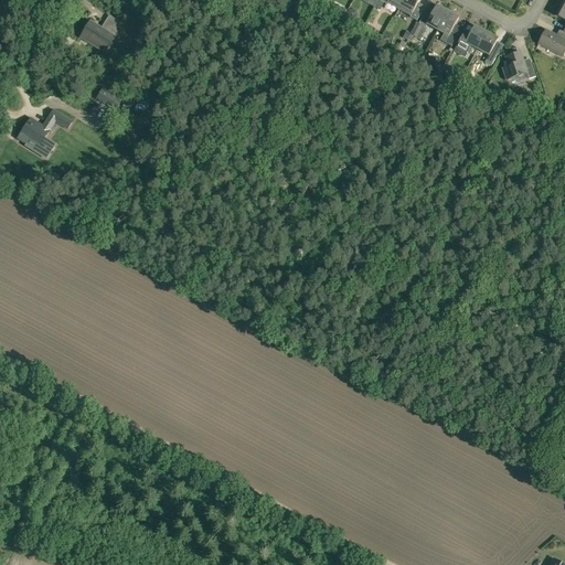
[(387,3),(400,10),(404,0),(381,0),(380,2),(386,6),(387,3)]
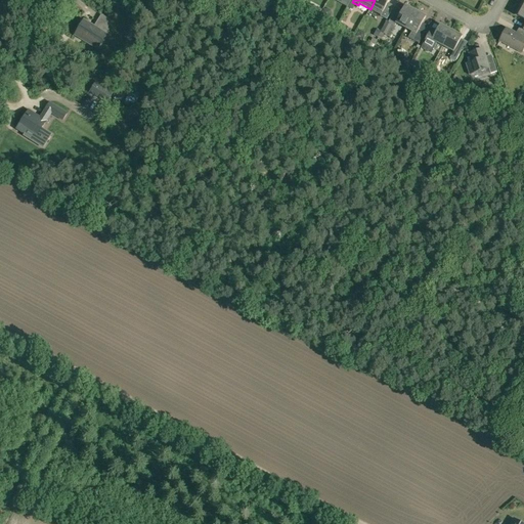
[(380,16),(386,19),(392,9),(387,6),(389,0),(375,0),(370,9),(381,14),(380,16)]
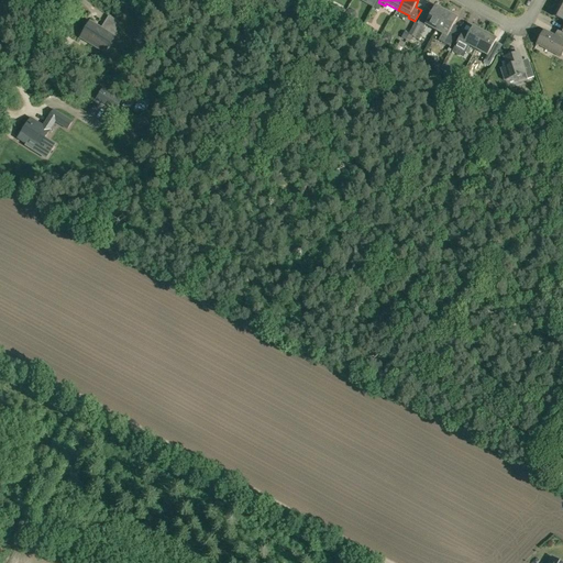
[(562,26),(561,32),(562,33),(562,2),(560,1),(552,17),(562,22),(562,26)]
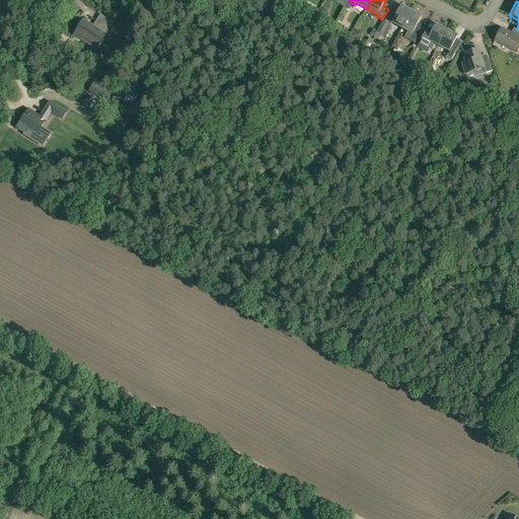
[(392,23),(402,28),(412,12),(401,6),(394,20),(387,16),(385,21),(383,20),(377,31),(381,33),(382,34),(387,24),(391,26),(392,23)]
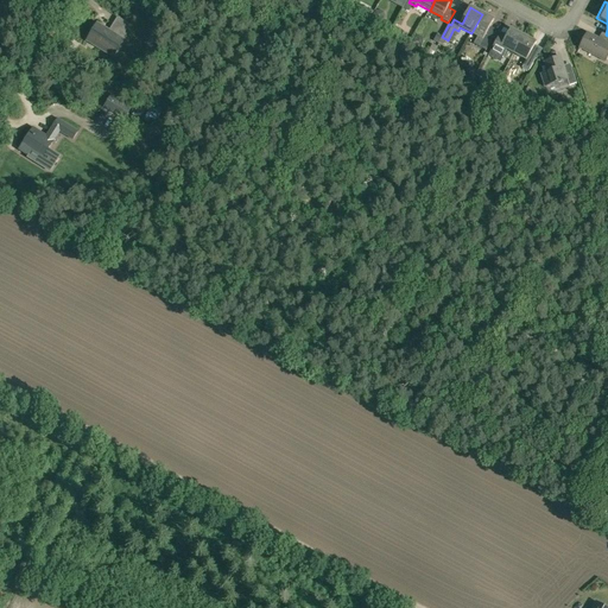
[(384,12),(379,10),(374,11),(374,13),(371,18),(378,21),(382,20),(384,18),(385,17),(384,12)]
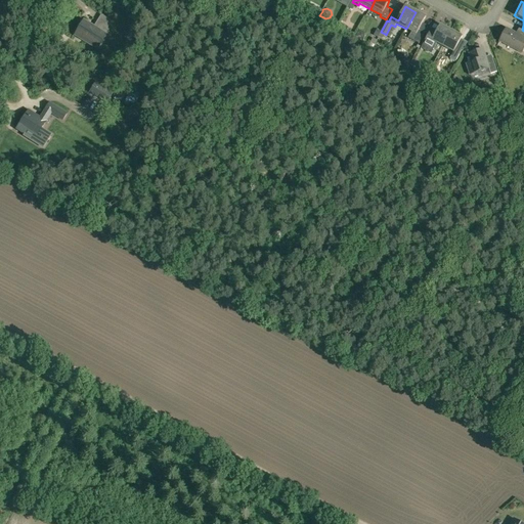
[(407,38),(419,44),(425,33),(419,30),(426,17),(416,12),(406,29),(411,32),(407,38)]
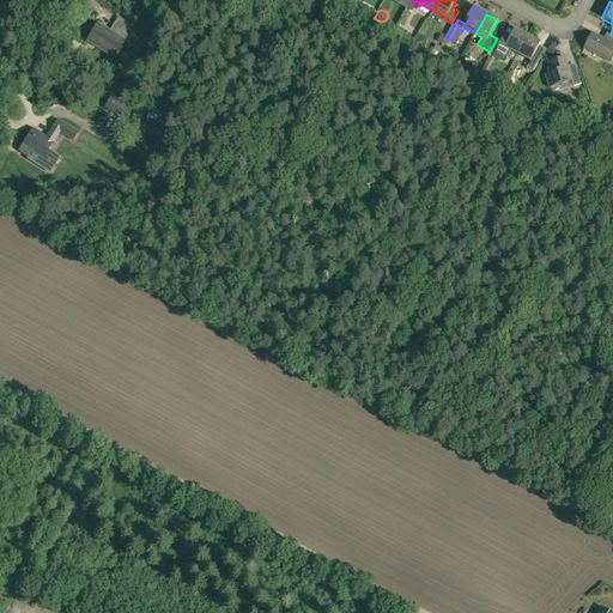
[(105,52),(115,58),(128,34),(126,32),(131,24),(119,17),(110,30),(98,23),(89,38),(108,49),(105,52)]
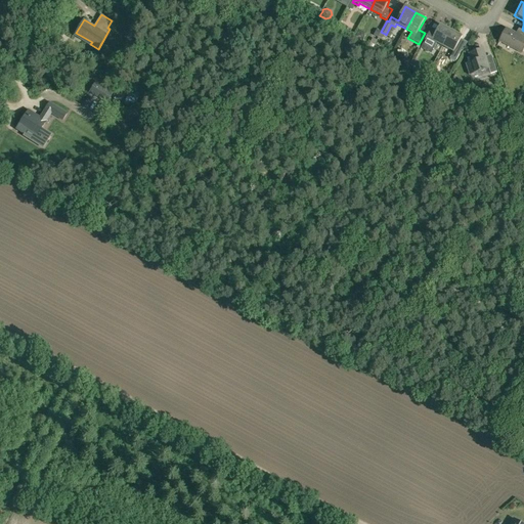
[(437,43),(443,46),(451,31),(440,25),(434,36),(429,33),(422,46),(432,51),(437,43)]
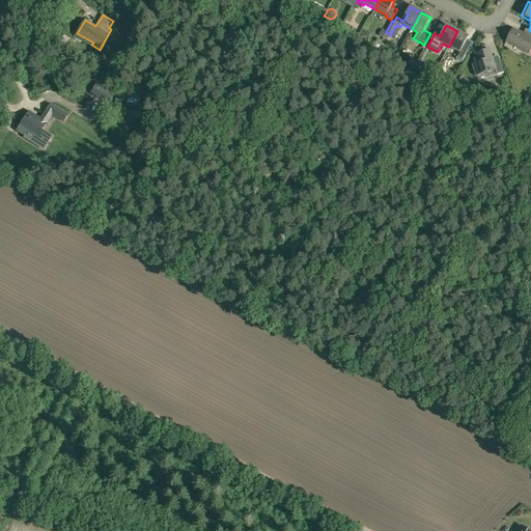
[(505,43),(528,55),(530,49),(530,31),(529,30),(528,30),(525,36),(512,29),(505,43)]
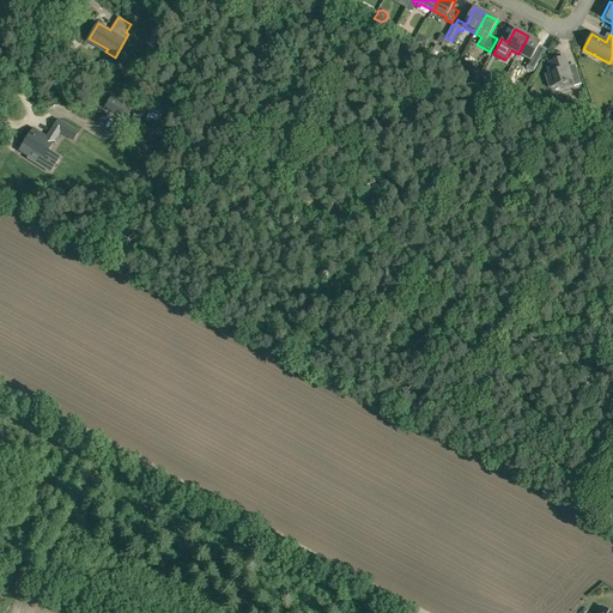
[(526,68),(533,72),(540,60),(534,56),(541,43),(528,36),(519,54),(530,61),(526,68)]
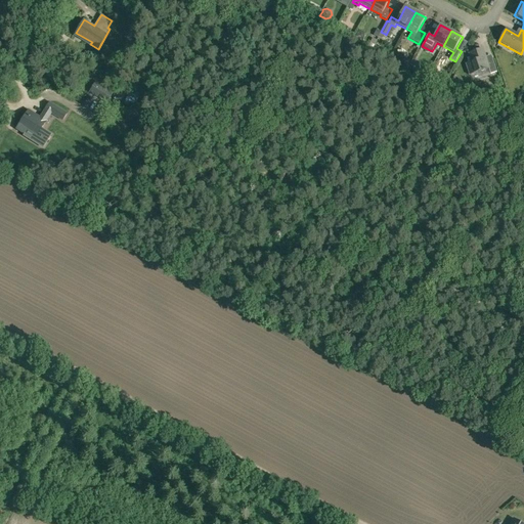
[(401,50),(409,45),(404,37),(396,41),(401,50)]
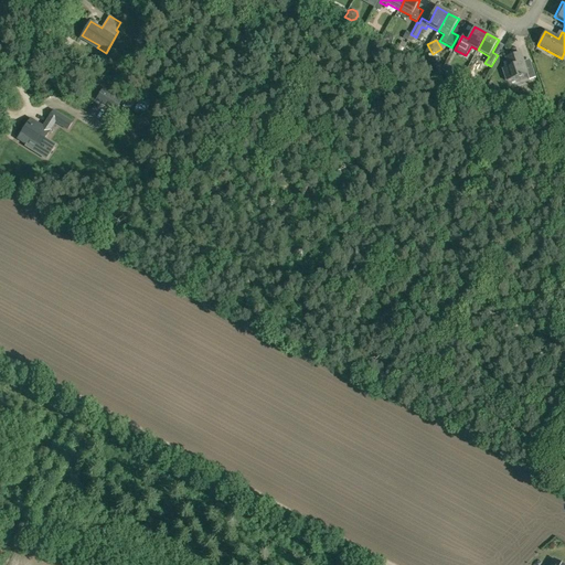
[(503,70),(507,80),(526,73),(529,80),(536,77),(531,64),(525,66),(521,53),(507,59),(509,67),(503,70)]
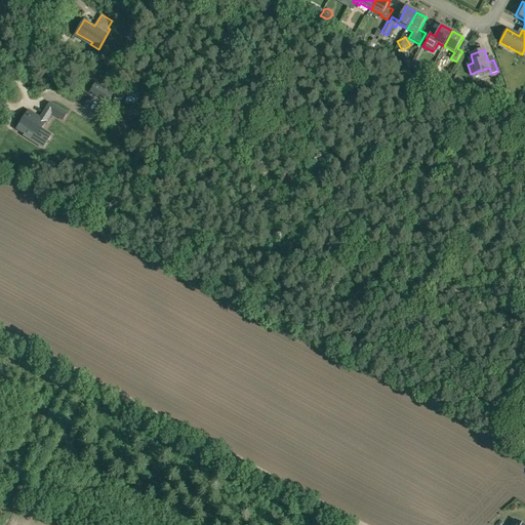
[(438,82),(444,86),(447,80),(442,77),(438,82)]
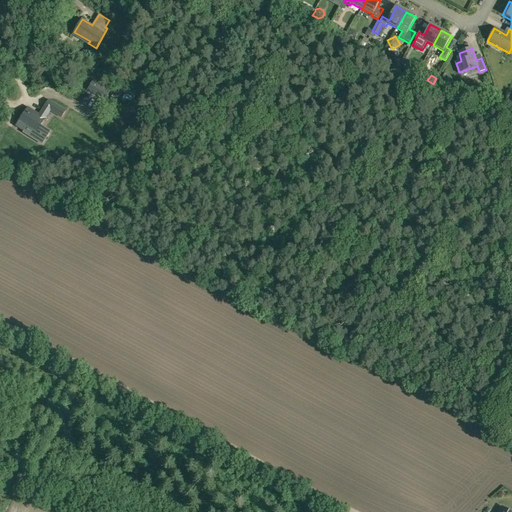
[(86,90),(104,101),(111,90),(93,79),(86,90)]
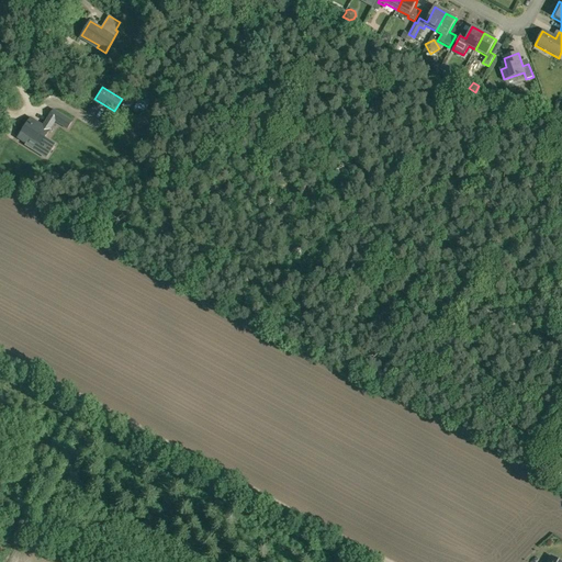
[(123,107),(128,110),(137,97),(131,93),(123,107)]
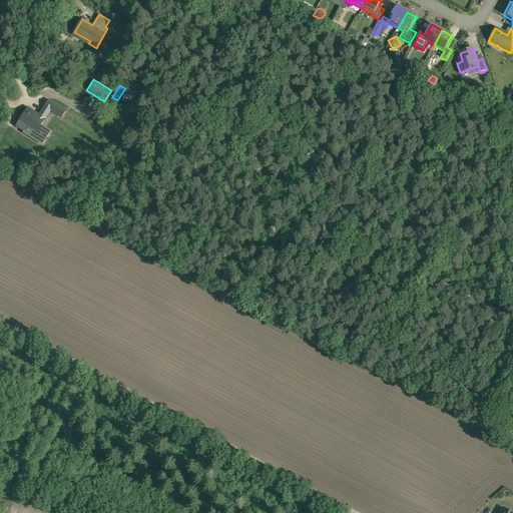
[(28,126),(37,132),(50,111),(61,118),(66,110),(49,99),(39,114),(28,107),(16,126),(25,131),(28,126)]
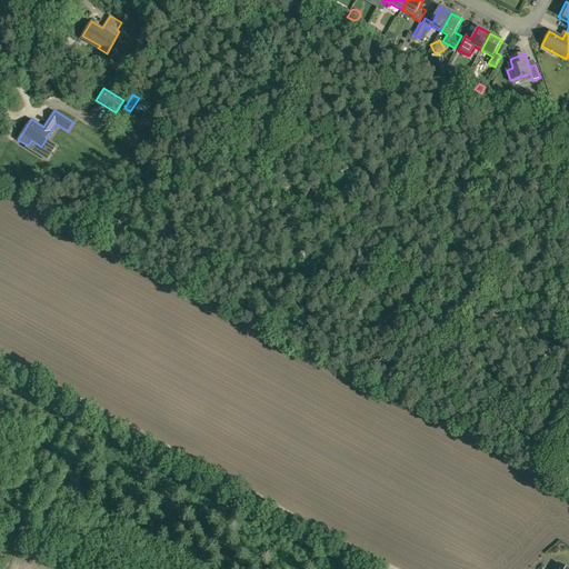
[(168,187),(175,193),(186,179),(179,173),(168,187)]
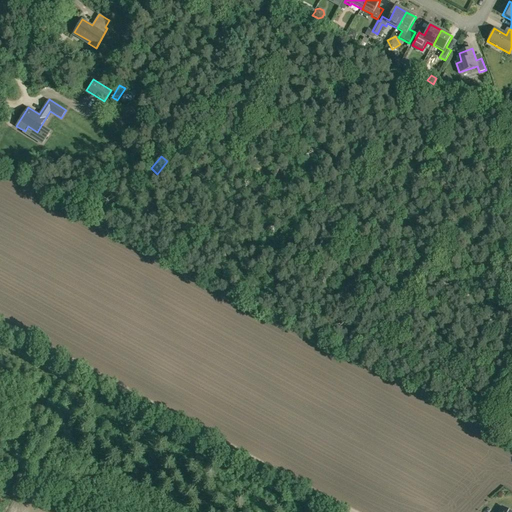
[(138,214),(149,219),(154,209),(143,203),(138,214)]
